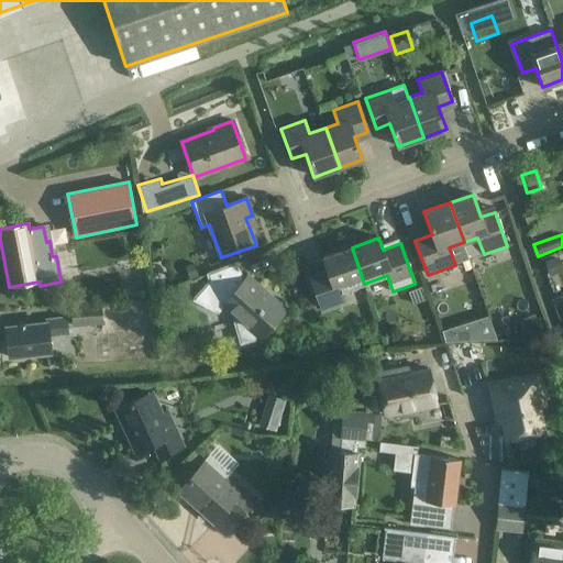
[(309,276),(317,297),(321,309),(346,300),(343,291),(364,284),(352,247),(322,257),(327,269),(309,276)]
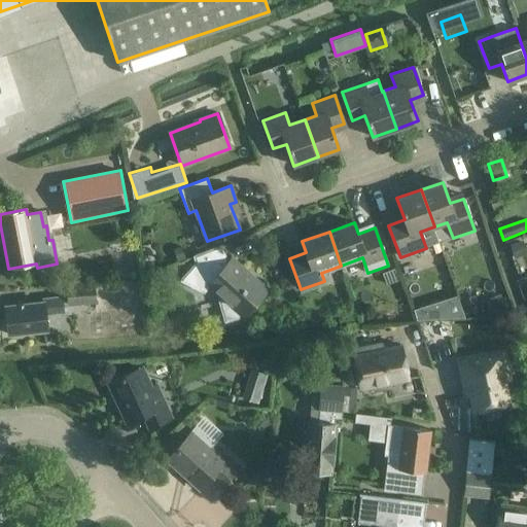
[(515,258),(526,253),(526,252),(523,240),(510,245),(515,258)]
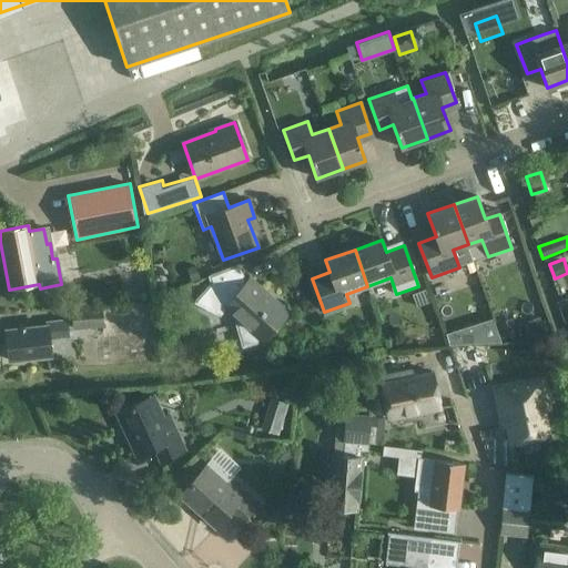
[(195,300),(194,303),(220,316),(225,311),(235,320),(234,322),(241,347),(259,343),(262,338),(272,328),(286,312),(250,279),(245,284),(240,264),(208,276),(211,283),(195,300)]
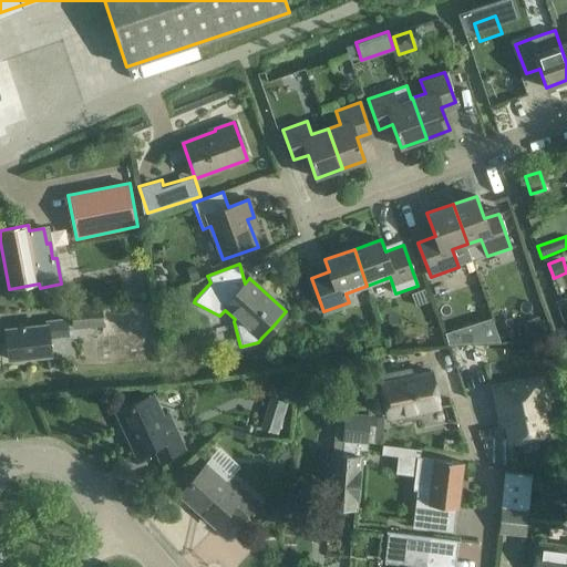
[(72,308),(74,329),(103,327),(101,306),(72,308)]
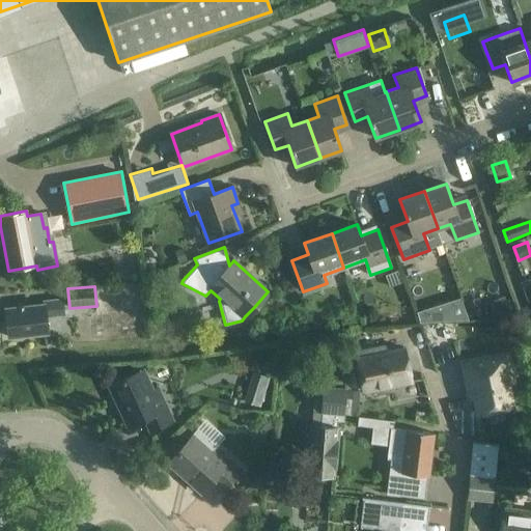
[(505,296),(493,300),(498,315),(510,311),(505,296)]
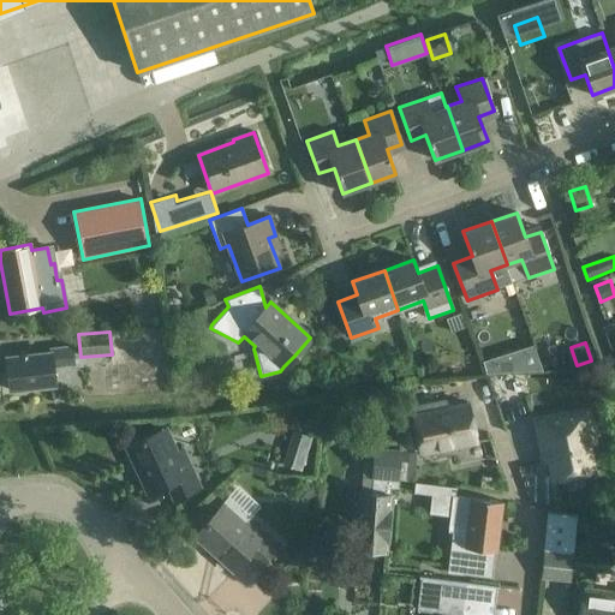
[(49,352),(6,358),(10,390),(55,386),(54,366),(73,365),(71,347),(49,350),(49,352)]
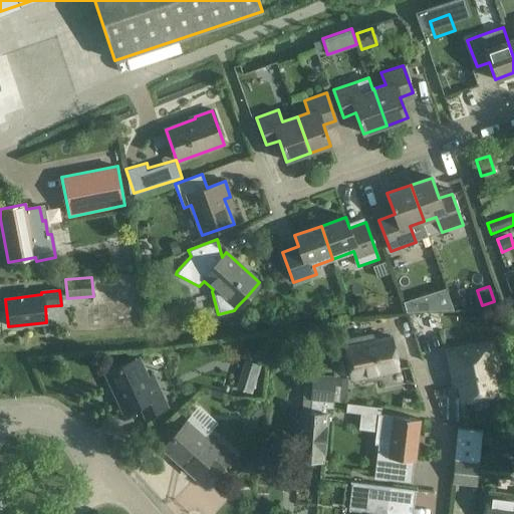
[(448,298),(435,301),(436,310),(450,308),(448,298)]
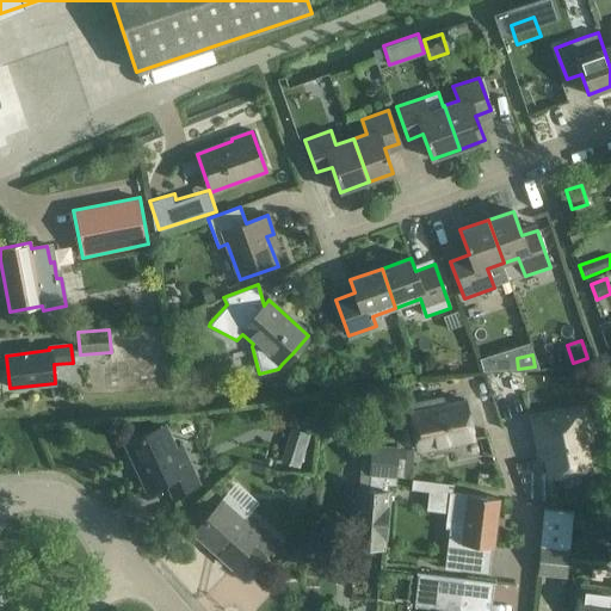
[(443,397),(408,405),(415,443),(430,440),(431,448),(432,450),(432,454),(454,450),(452,444),(463,442),(474,439),(470,420),(467,400),(444,405),(443,400),(443,397)]
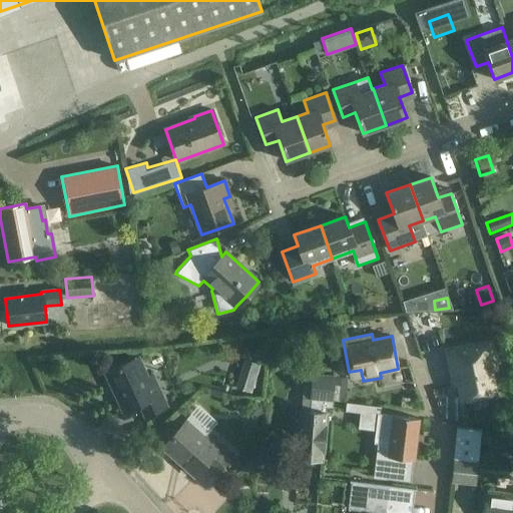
[(446,350),(448,361),(452,381),(457,380),(461,399),(494,393),(488,359),(494,358),(491,341),(446,350)]
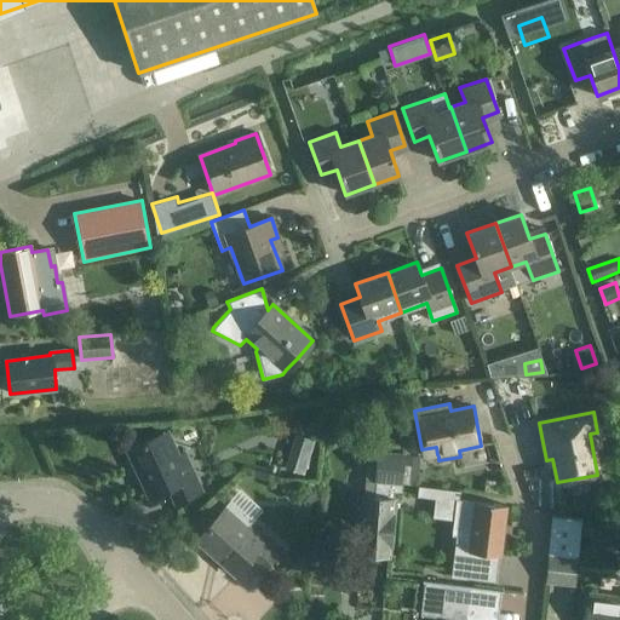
[(158,436),(127,451),(149,498),(167,489),(173,505),(200,493),(182,454),(179,454),(168,431),(158,436)]
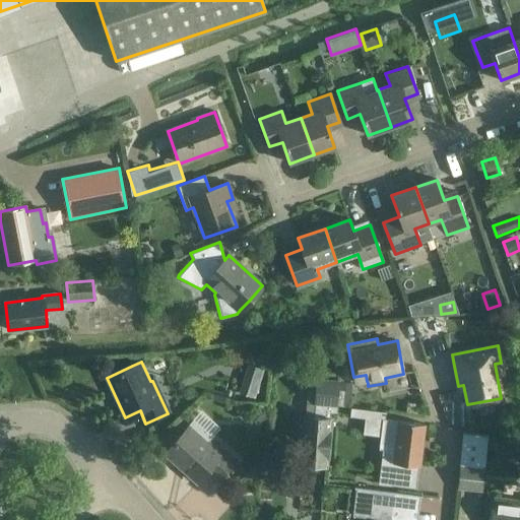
[(243,379),(239,393),(255,398),(259,384),(264,370),(247,365),(243,379)]
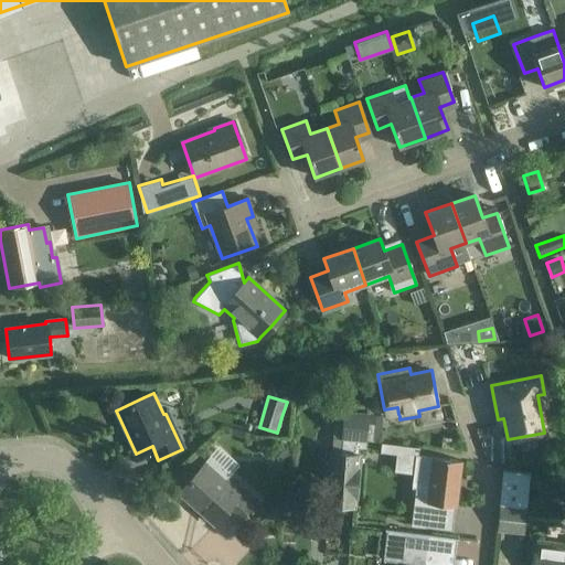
[(330,454),(326,504),(353,507),(359,456),(366,443),(369,413),(344,412),(341,455),(330,454)]
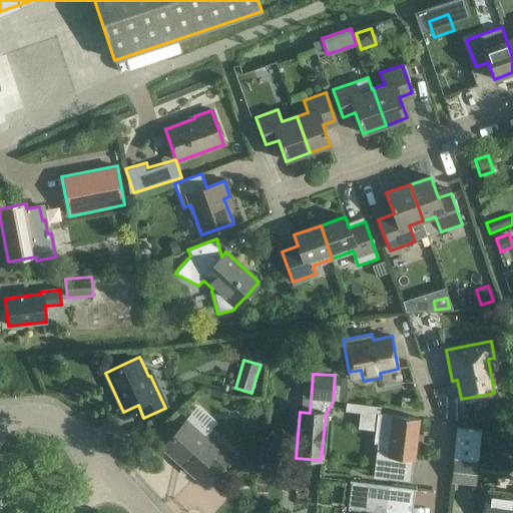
[(346,402),(345,411),(360,413),(358,429),(375,431),(374,443),(377,444),(373,478),(387,479),(389,458),(413,461),(415,461),(420,418),(379,413),(380,407),(346,402)]
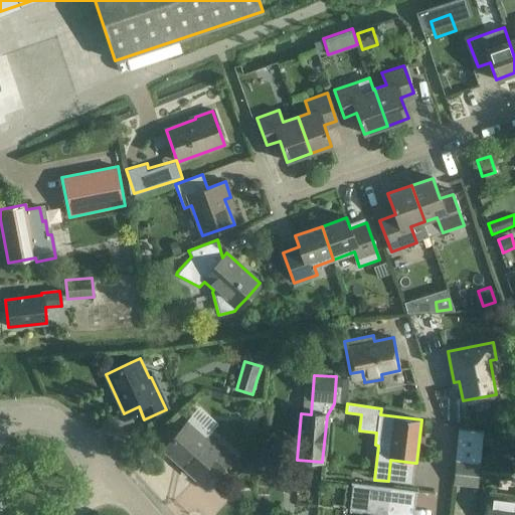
[(246,411),(255,422),(264,415),(264,405),(254,404),(246,411)]
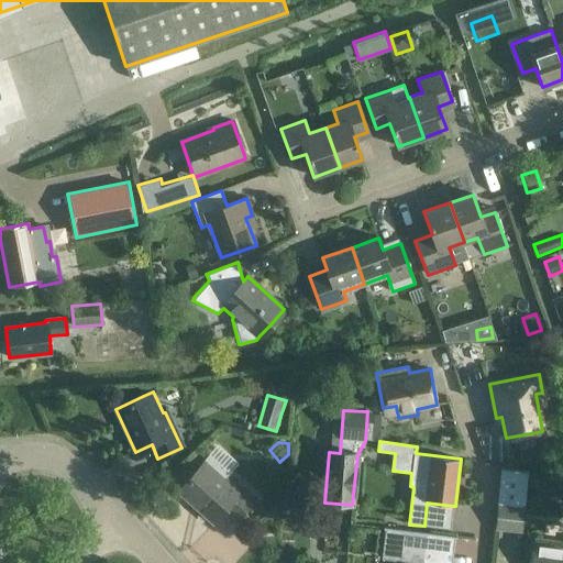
[(208,456),(177,490),(213,522),(225,509),(236,519),(255,499),(208,456)]
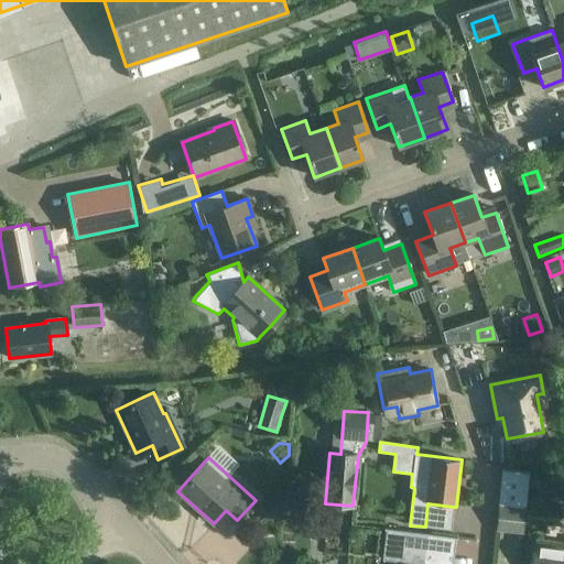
[(502,469),(496,531),(524,534),(530,472),(502,469)]
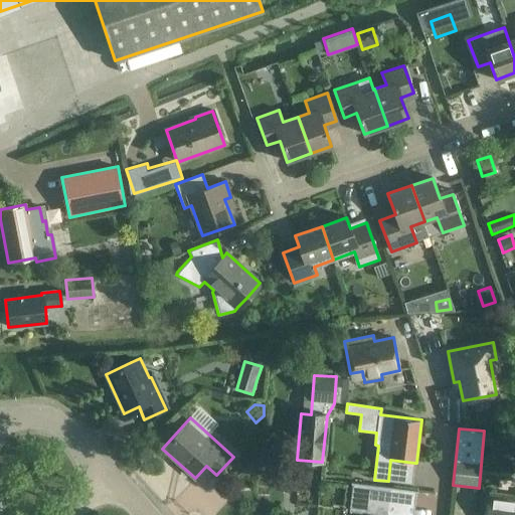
[(350,483),(350,484),(352,484),(353,484),(352,495),(389,499),(390,489),(416,492),(417,492),(417,491),(350,483)]
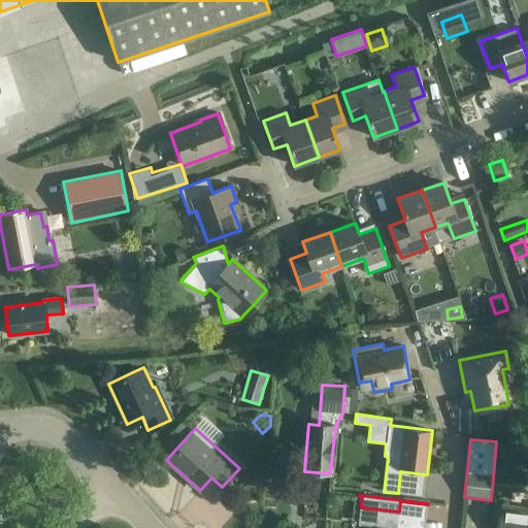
[(527,527),(527,509),(502,506),(499,527),(527,527)]
